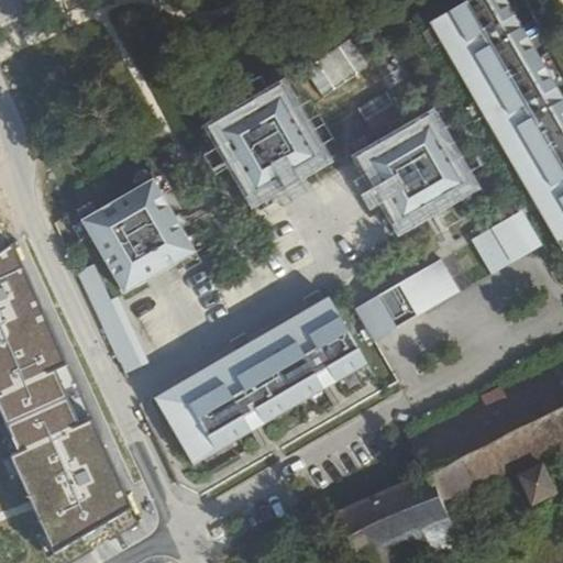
[(562,121),(493,0),(464,0),(428,21),(555,240),(562,234),(562,121)]
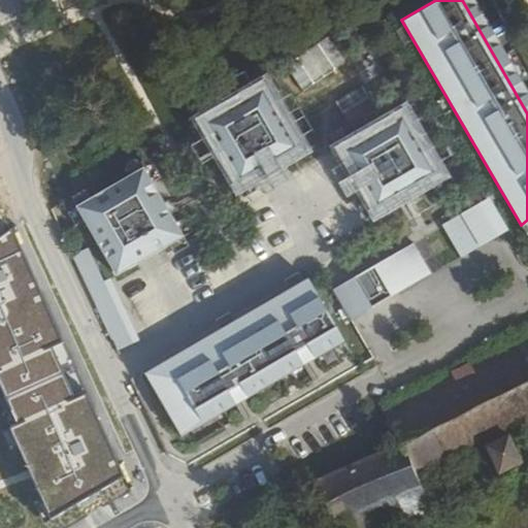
[(527,92),(474,0),(462,0),(527,113),(527,220),(521,225),(526,234),(527,233),(527,92)]
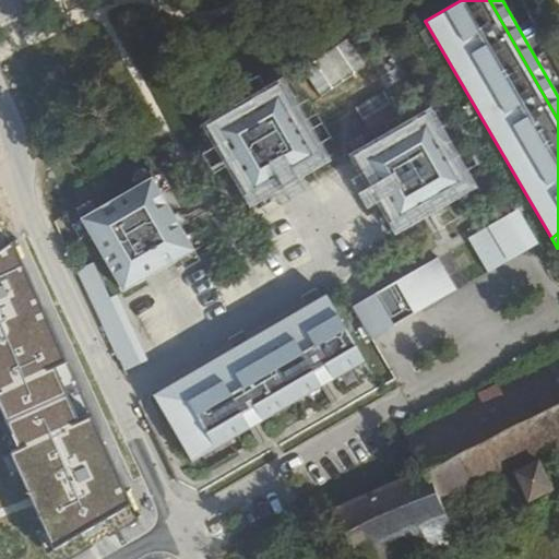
[(280,84),(207,126),(228,162),(300,120),(280,84)]
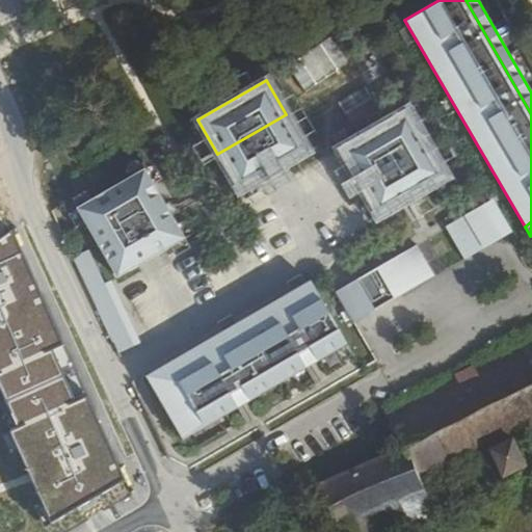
[(406,107),(373,127),(413,195),(447,176),(406,107)]
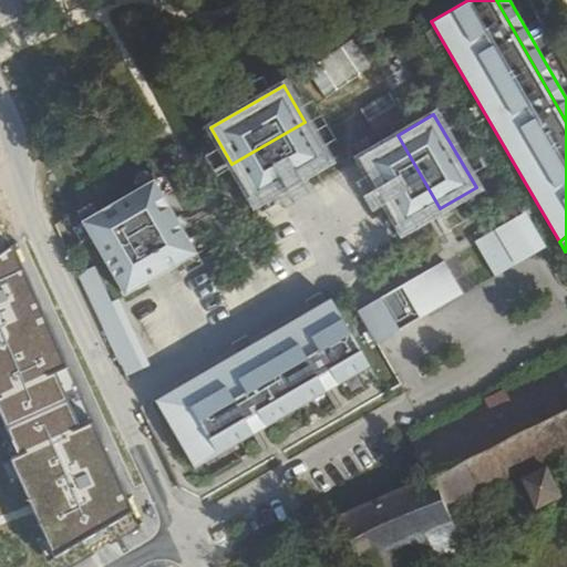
[(326,160),(305,122),(232,164),(254,202),(326,160)]
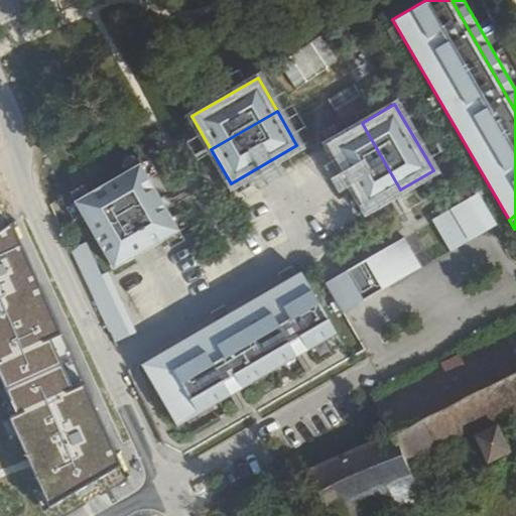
[(362,123),(327,143),(365,210),(400,189),(362,123)]
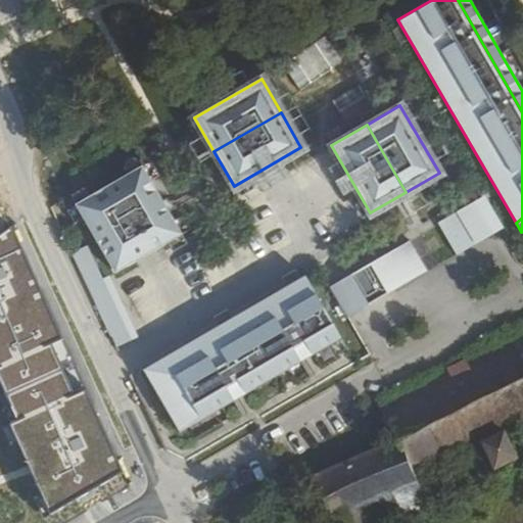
[(141,164),(74,203),(93,236),(160,197),(141,164)]
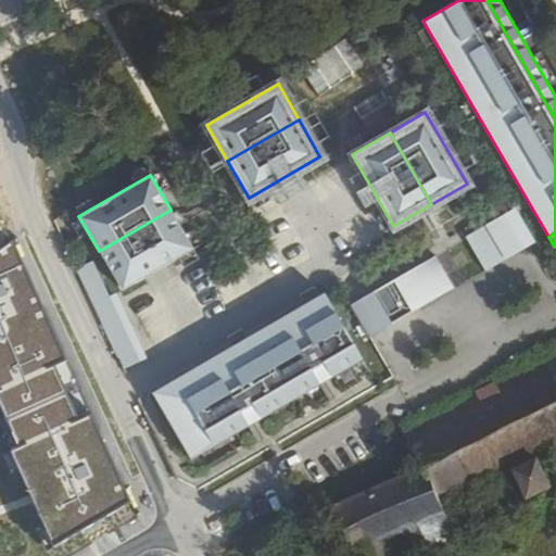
[(513,209),(465,237),(483,269),(531,241),(513,209)]
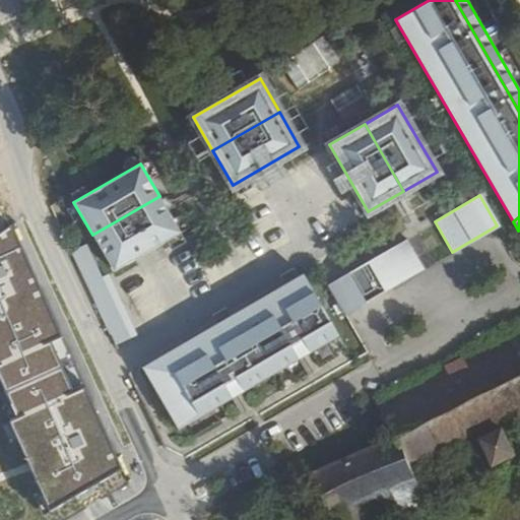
[(159,196),(92,235),(113,270),(180,232),(159,196)]
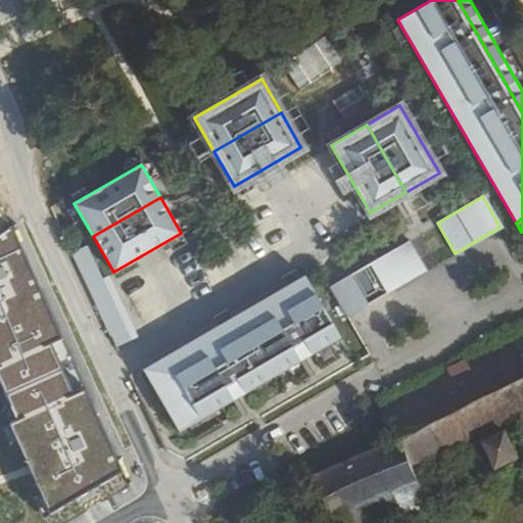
[(0,400),(30,468),(50,513),(123,470),(13,229),(0,236),(0,400)]
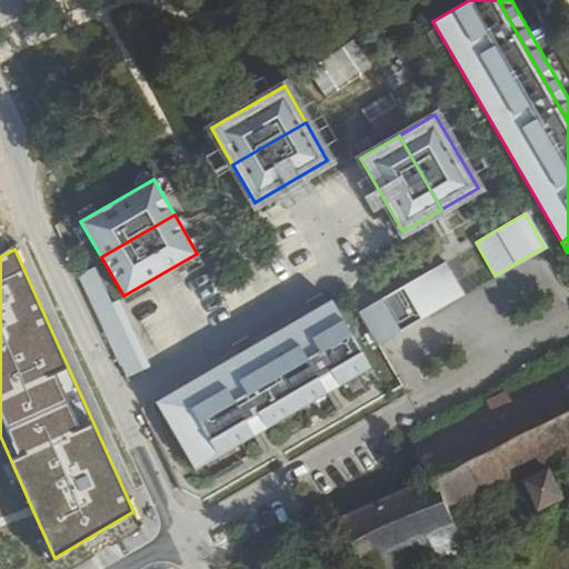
[(357,311),(377,343),(463,293),(445,260),(357,311)]
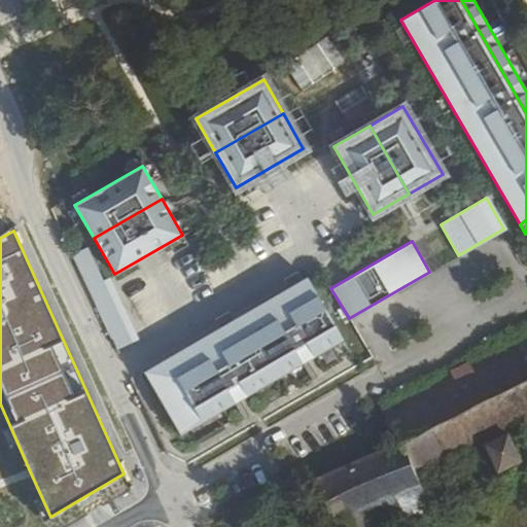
[(85,247),(71,253),(119,355),(140,346),(111,286),(105,288),(85,247)]
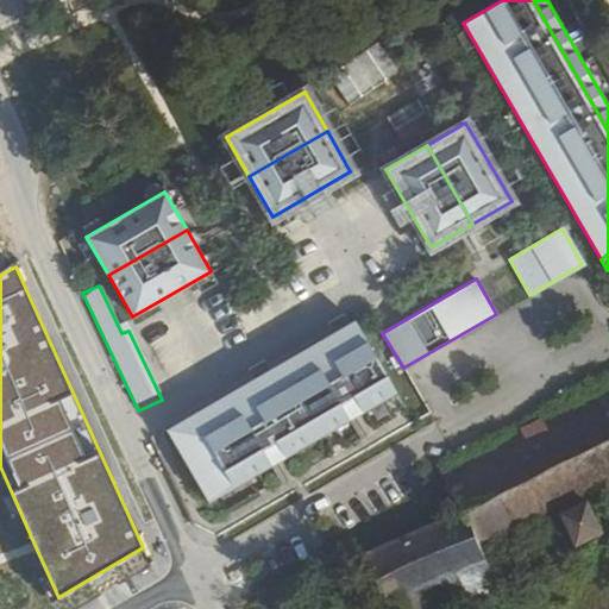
[(175,422),(212,485),(390,382),(355,319),(175,422)]
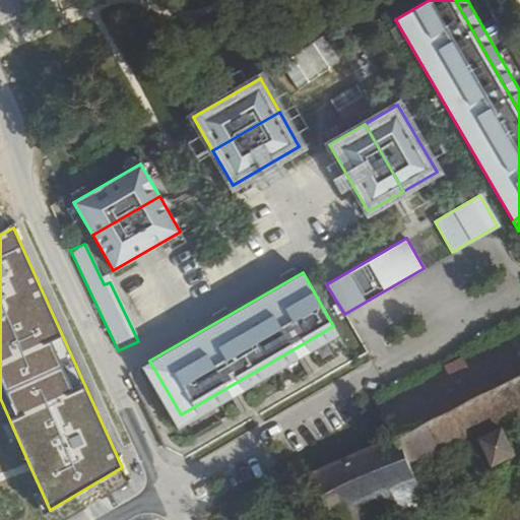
[(140,366),(155,392),(178,429),(339,336),(333,326),(181,414),(149,361),(140,366)]
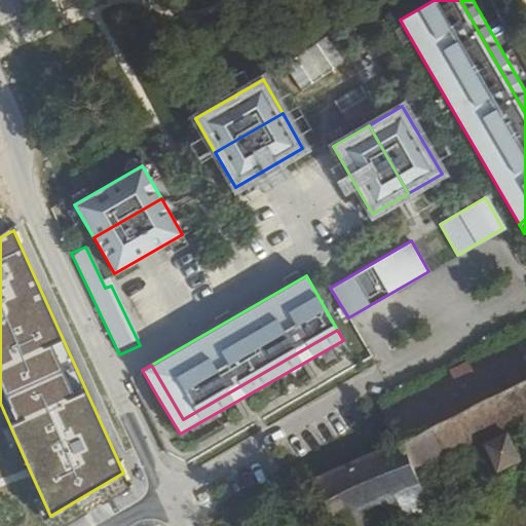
[(382,407),(400,443),(353,463),(323,477),(312,482),(331,523),(334,523),(335,525),(395,525),(520,461),(519,459),(525,457),(513,433),(519,430),(525,426),(525,331),(468,362),(382,407)]
